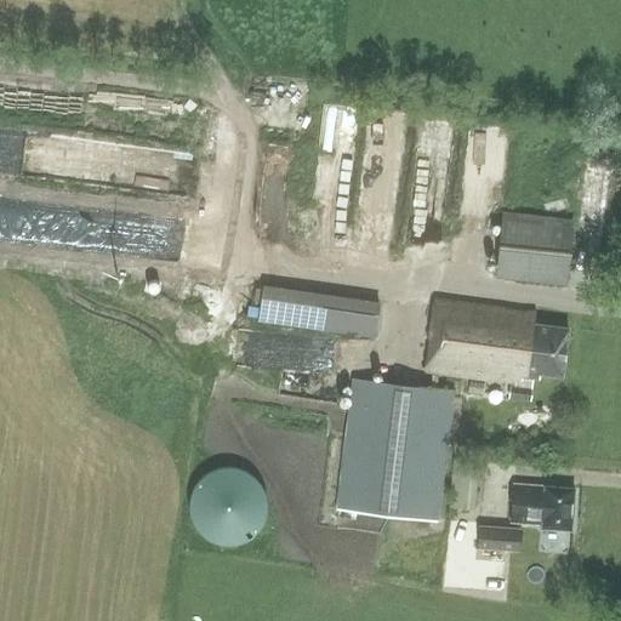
[(567,285),(574,221),(503,212),(496,278),(567,285)]
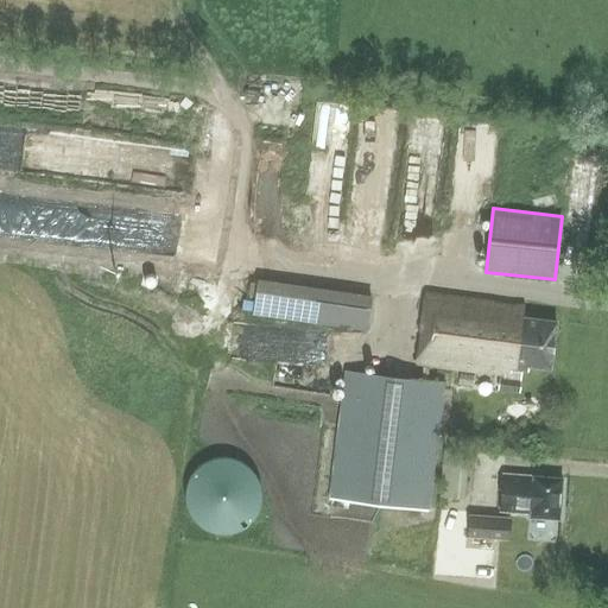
[(367,331),(372,297),(259,279),(253,315),(367,331)]
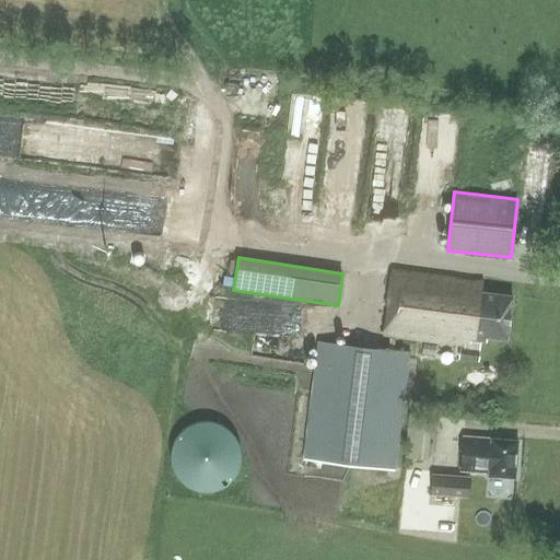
[(462,357),(477,359),(479,346),(480,347),(481,340),(486,340),(486,337),(508,339),(513,295),(481,292),(482,280),(392,269),(383,334),(388,335),(386,351),(321,343),(306,461),(393,470),(407,353),(393,352),(395,335),(473,345),(471,348),(463,347),(462,357)]
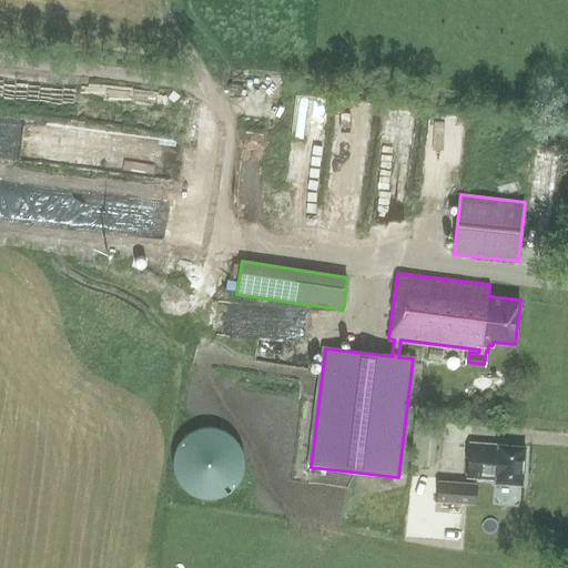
[(185,459),(186,495),(239,493),(236,428),(176,430),(178,459),(185,459)]
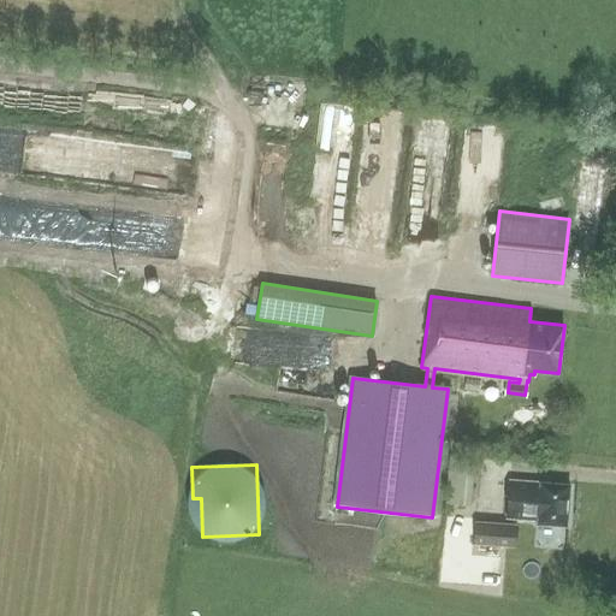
[(509,519),(538,521),(538,525),(568,527),(570,486),(540,484),(511,483),(509,519)]
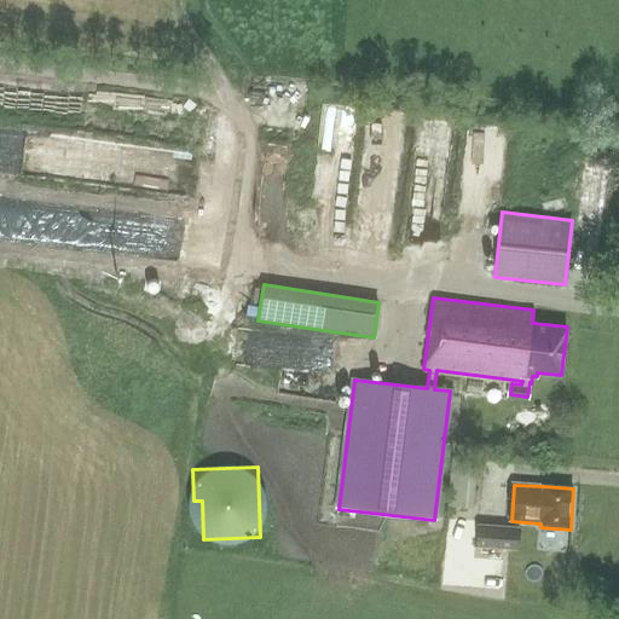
[(476,522),(447,520),(443,585),(499,591),(502,562),(474,560),(476,522)]
